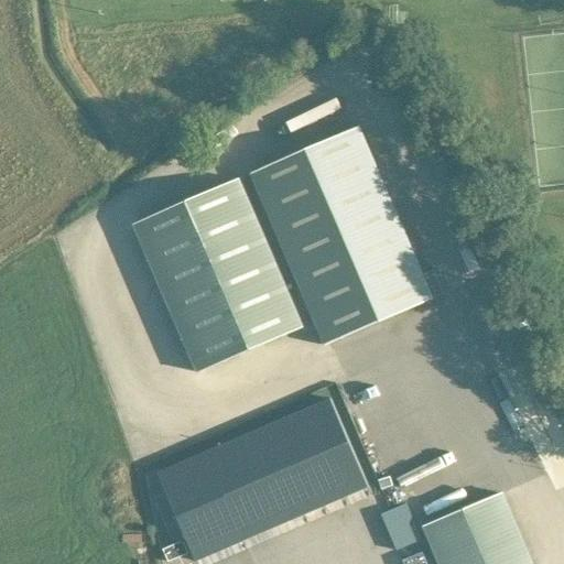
[(434,299),(362,131),(360,127),(252,174),(326,346),(434,299)]
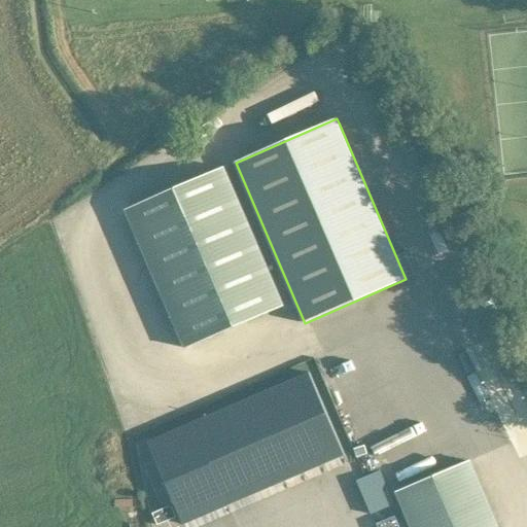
[(284,305),(225,169),(127,211),(185,347),(284,305)]
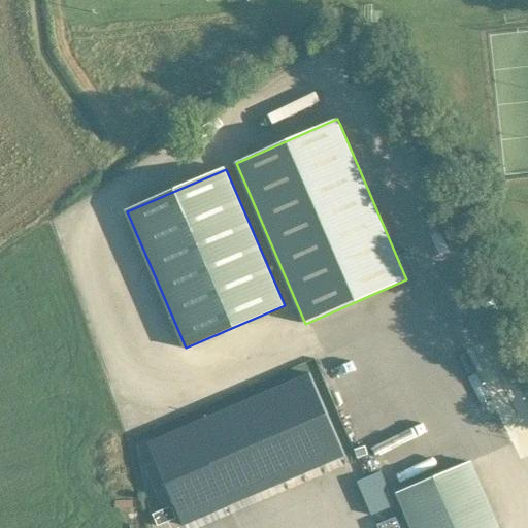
[(309,372),(149,442),(156,461),(196,443),(256,418),(284,483),(345,456),(309,372)]
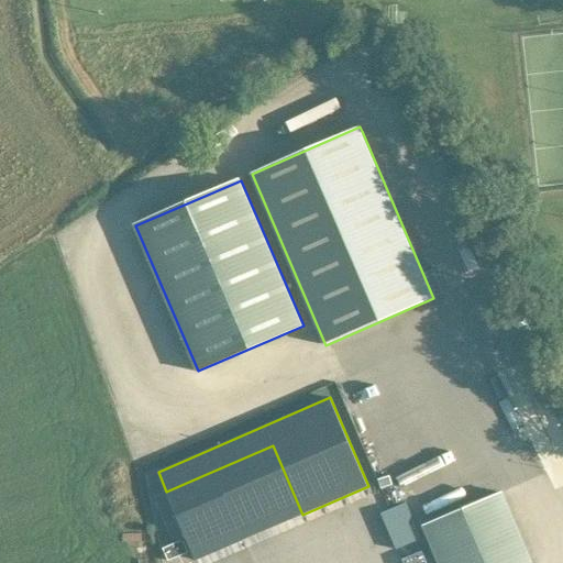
[(531,562),(501,493),(423,526),(439,562),(531,562)]
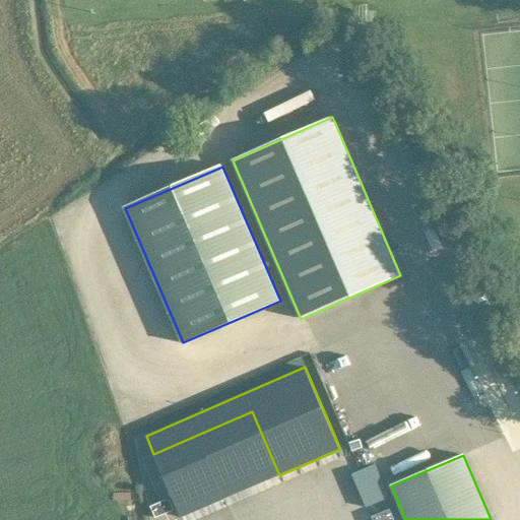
[(350,471),(361,507),(386,499),(375,464),(350,471)]
